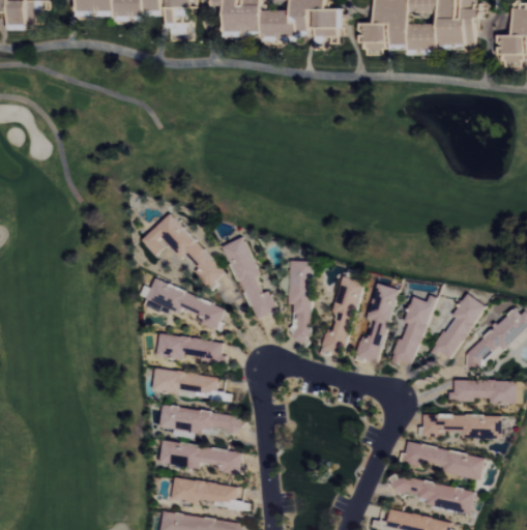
[(0,11),(5,11),(5,30),(33,29),(32,0),(0,0),(0,11)]
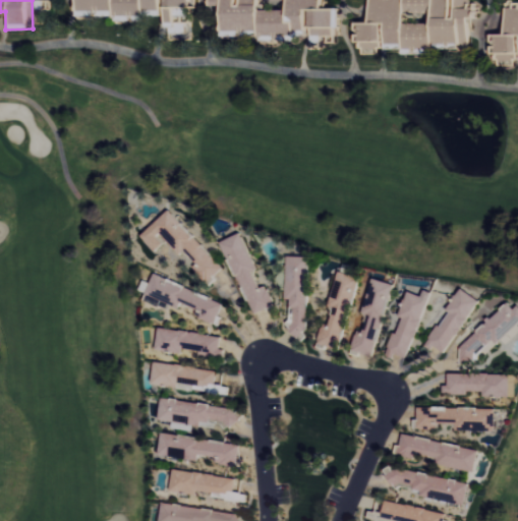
[(72,0),(72,11),(95,11),(95,14),(161,17),(161,27),(166,27),(166,40),(187,40),(188,3),(191,4),(191,0),(72,0)]
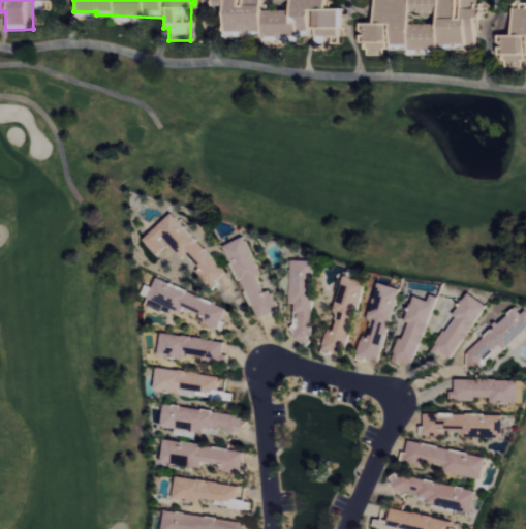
[(321,0),(209,0),(209,6),(221,6),(220,35),(297,37),(297,32),(309,32),(309,36),(339,36),(339,9),(322,9),(321,0)]
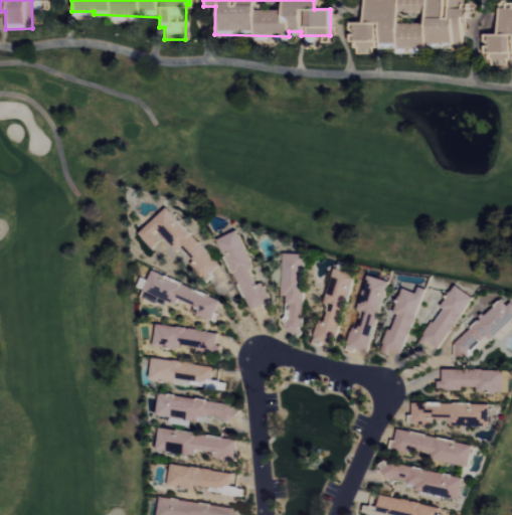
[(511,2),(496,3),(496,33),(482,34),(482,42),(489,65),(507,65),(511,60),(511,2)]
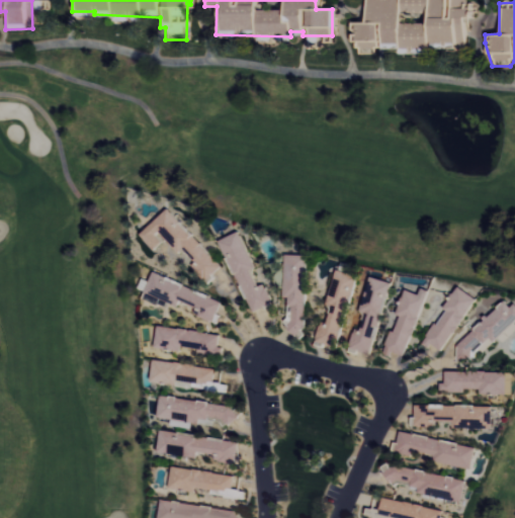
[(138,235),(152,250),(166,238),(206,281),(222,268),(167,208),(138,235)]
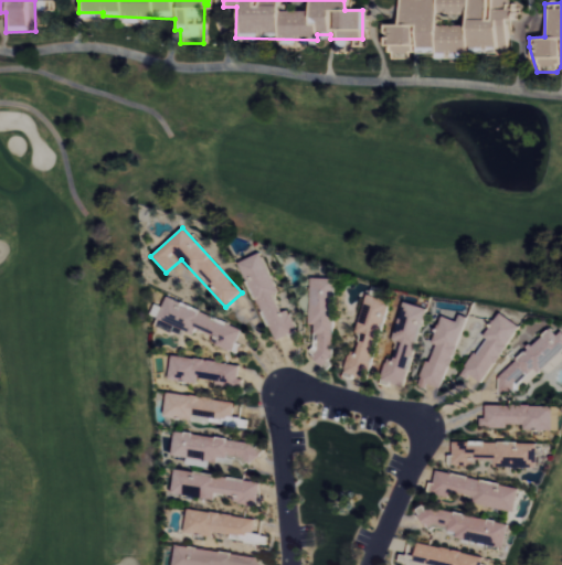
[(239,262),(273,341),(297,331),(287,309),(281,312),(274,295),(277,294),(261,252),(239,262)]
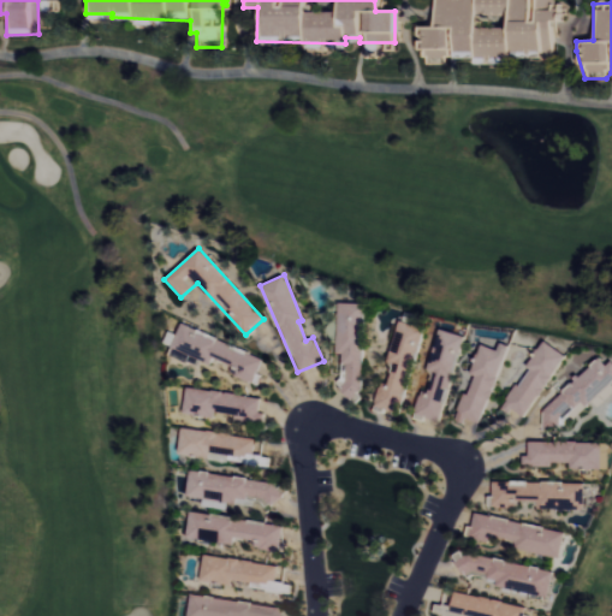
[(364,303),(338,303),(336,354),(342,354),(342,400),(362,400),(364,303)]
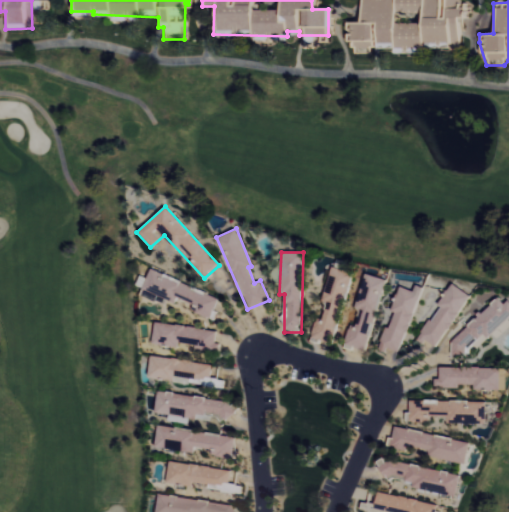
[(351,272),(331,267),(322,301),(326,302),(322,319),(316,318),(310,339),(333,345),(351,272)]
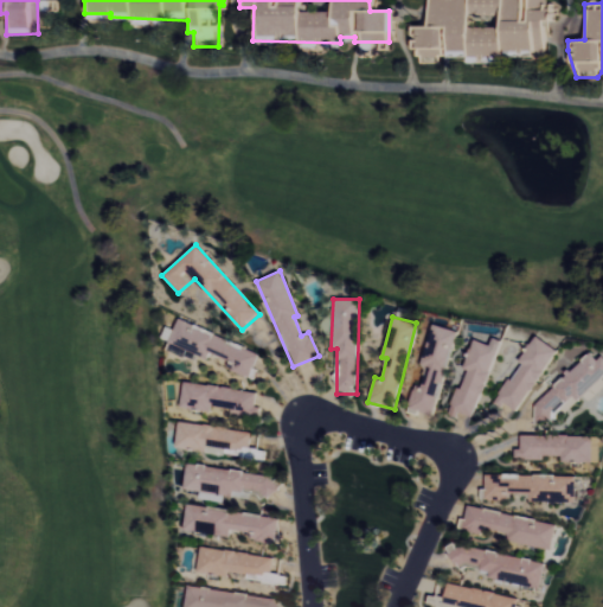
[(258,351),(177,321),(174,330),(165,326),(161,338),(170,342),(166,350),(184,357),(186,351),(206,359),(209,353),(230,362),(228,370),(249,378),(258,351)]
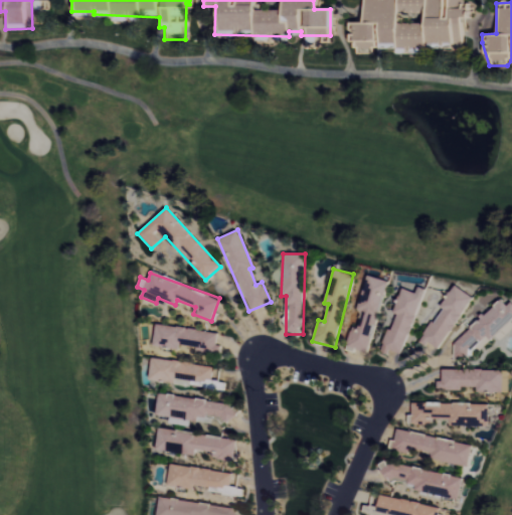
[(357,310),(362,311),(357,328),(351,327),(345,348),(367,354),(387,281),(367,276),(357,310)]
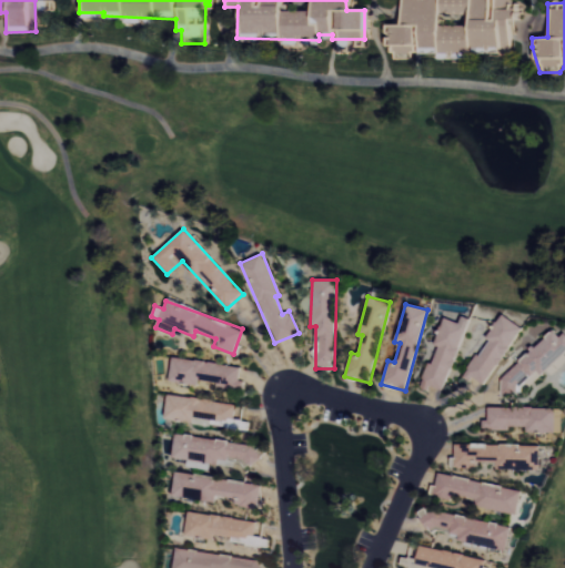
[(522,327),(502,315),(463,374),(483,387),(522,327)]
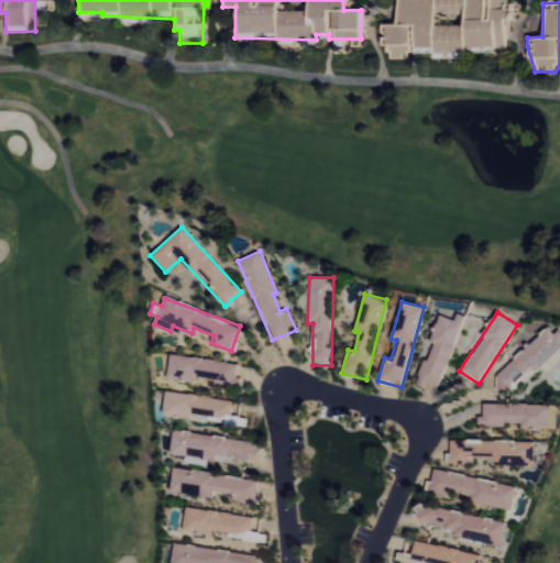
[(441,387),(463,316),(457,313),(454,320),(439,316),(430,343),(434,344),(429,361),(424,359),(415,385),(425,388),(427,383),(441,387)]
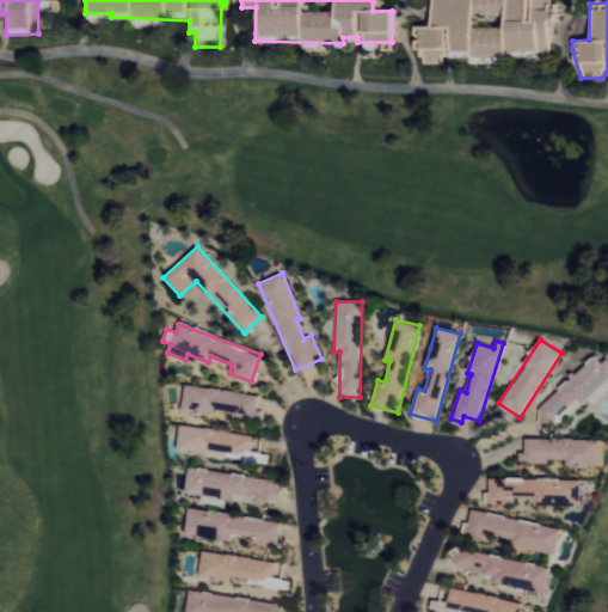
[(607,378),(607,357),(602,363),(596,356),(535,410),(551,428),(607,378)]
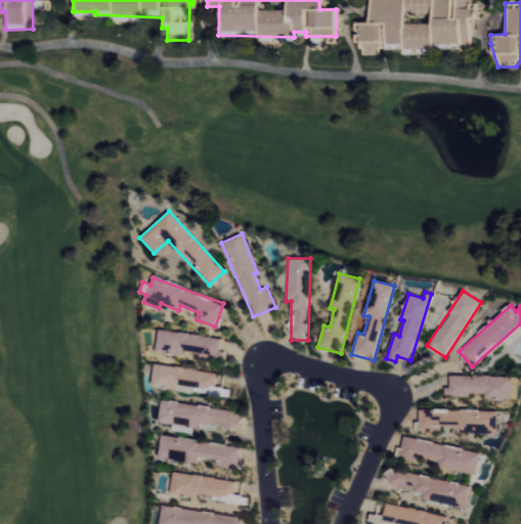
[(181,355),(181,353),(217,358),(220,339),(158,330),(155,351),(181,355)]
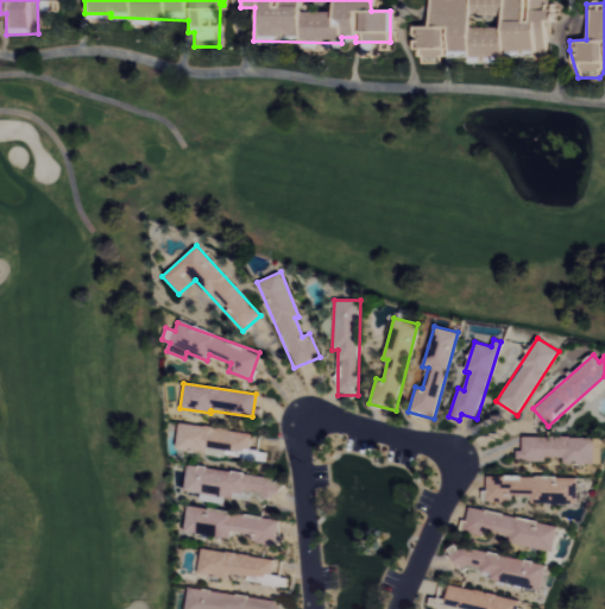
[(175,449),(205,452),(205,446),(254,452),(257,433),(177,424),(175,449)]
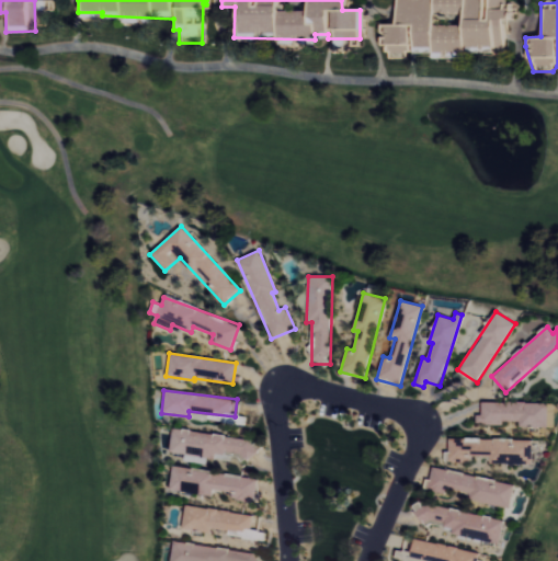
[(549,403),(481,402),(481,415),(476,415),(476,424),(502,424),(502,422),(521,422),(521,427),(549,427),(549,403)]
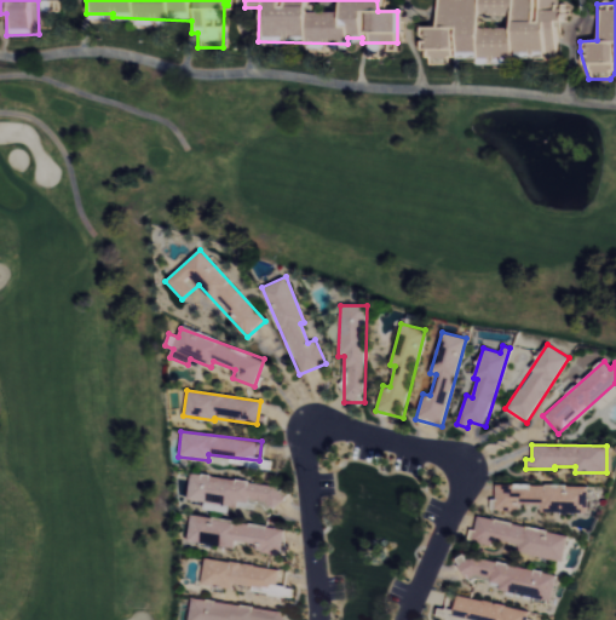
[(283,487),(189,474),(185,500),(202,503),(202,509),(235,514),(236,500),(281,506),(283,487)]
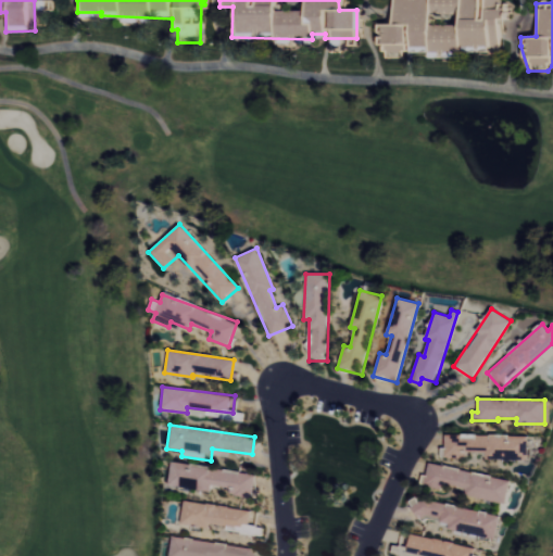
[(528,457),(528,434),(443,436),(444,447),(440,447),(440,458),(466,458),(528,457)]
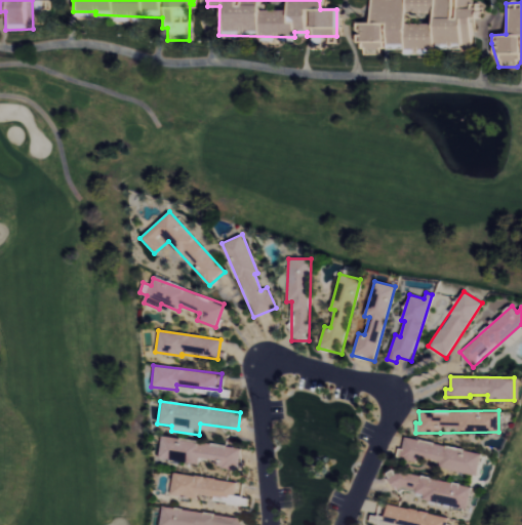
[(239,447),(160,437),(157,459),(197,465),(198,458),(216,461),(215,468),(236,471),(239,447)]
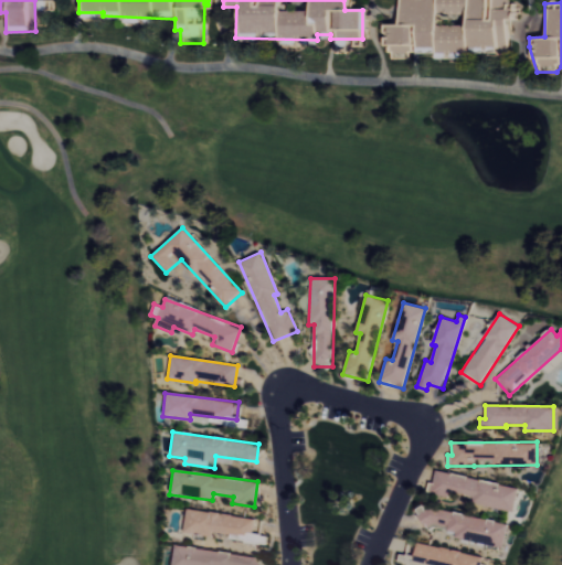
[(425,493),(449,498),(513,510),(518,488),(434,471),(432,483),(427,482),(425,493)]
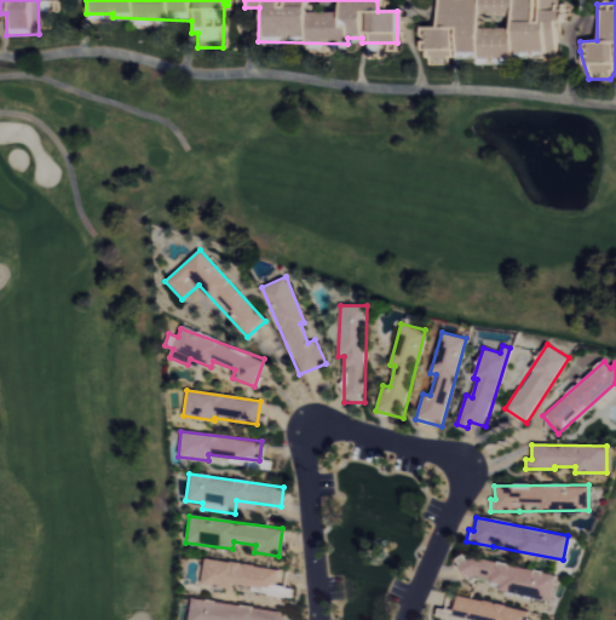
[(499,583),(498,591),(551,602),(557,575),(460,555),(456,574),(499,583)]
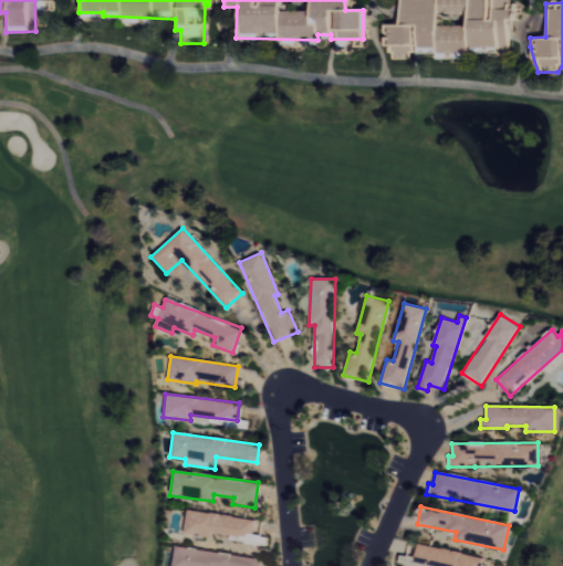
[(210,537),(210,533),(244,537),(243,544),(264,546),(266,537),(251,536),(253,520),(185,511),(183,534),(210,537)]
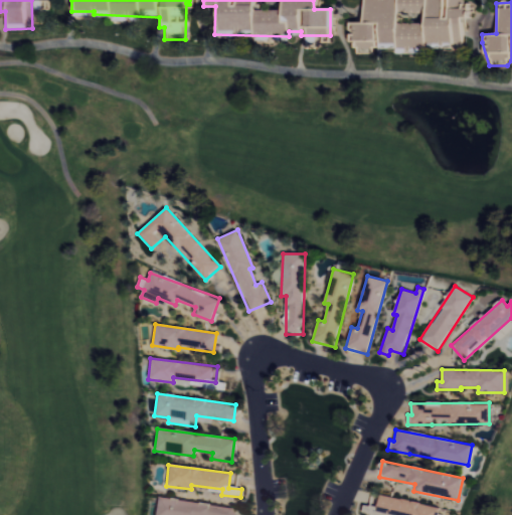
[(438,514),(440,507),(378,494),(375,507),(362,504),(361,510),(382,514),(438,514)]
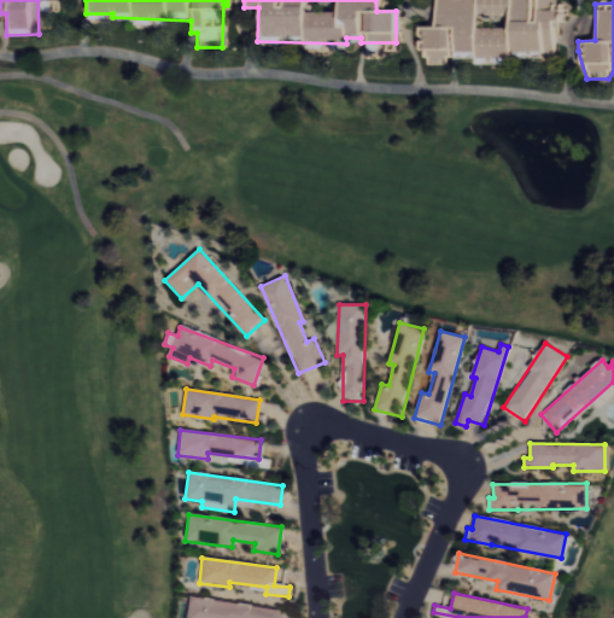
[(282,617),(285,610),(188,599),(185,617),(282,617)]
